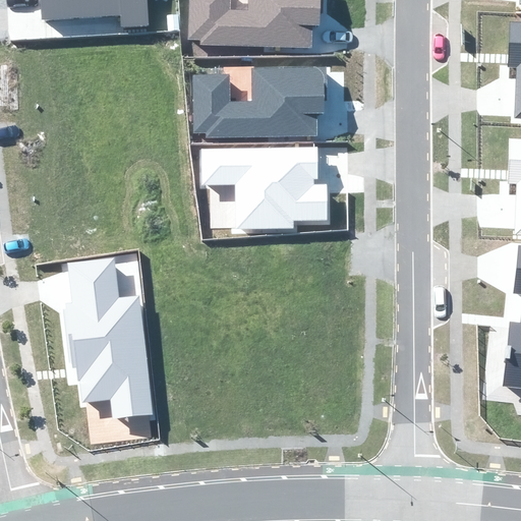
[(46,0),(48,20),(126,15),(126,25),(147,24),(145,0),(46,0)]
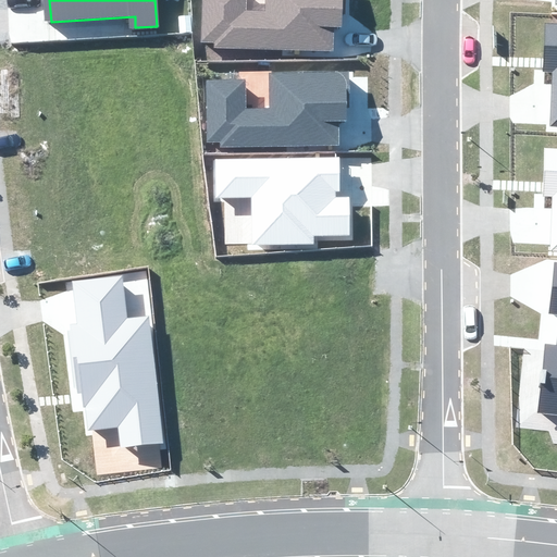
[(214,41),(214,47),(334,52),(335,31),(342,32),(343,17),(346,19),(346,0),(267,0),(267,14),(245,13),(245,0),(201,0),(200,41),(214,41)]
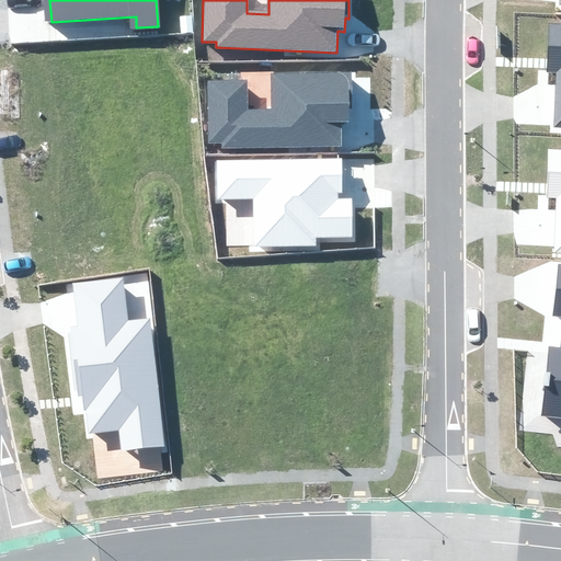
[(560,25),(550,25),(548,72),(557,73),(554,126),(560,126),(560,25)]
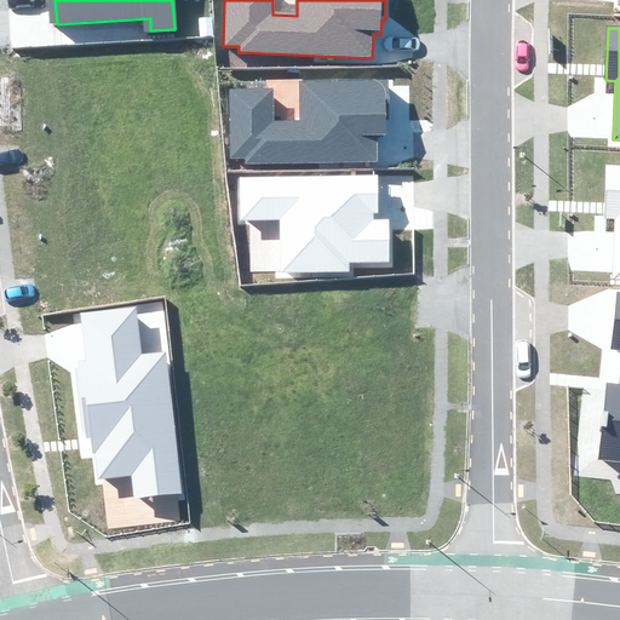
[(246,159),(246,164),(378,161),(378,135),(386,135),(386,120),(389,120),(389,79),(299,81),(299,120),(274,121),(274,89),(229,89),(230,159),(246,159)]
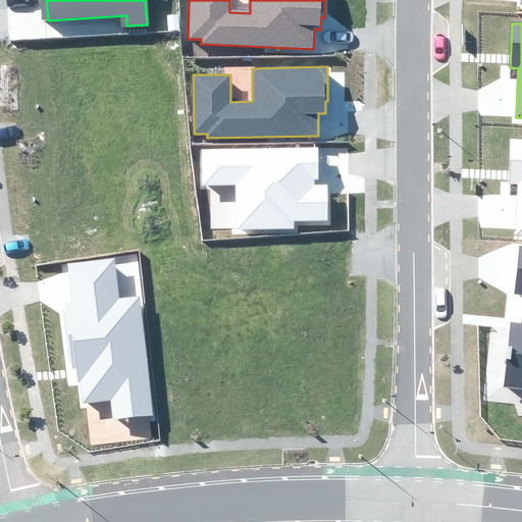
[(521,140),(511,140),(509,185),(517,185),(515,235),(521,233),(521,140)]
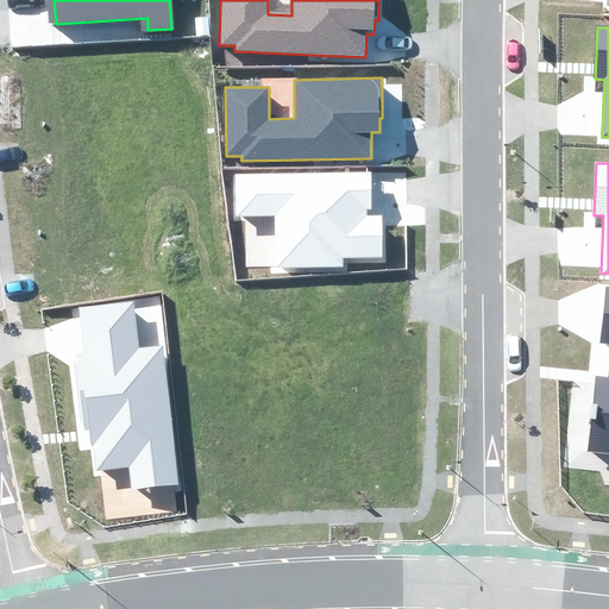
[(371,173),(233,173),(233,219),(272,219),(272,267),(343,267),(343,257),(382,257),(382,215),(368,215),(368,209),(371,209),(371,173)]
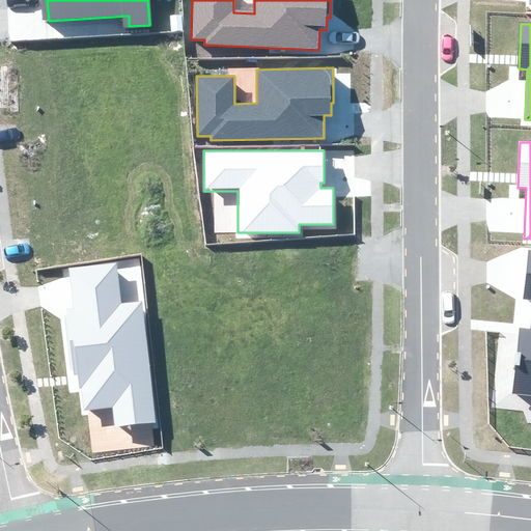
[(530,249),(527,249),(522,300),(530,300),(530,325),(530,329),(521,328),(513,392),(530,394),(530,249)]
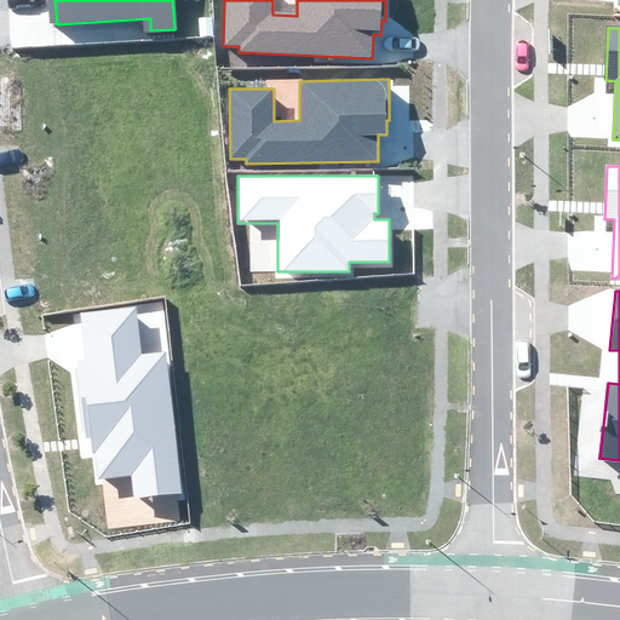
[(101,313),(82,314),(87,361),(78,362),(86,438),(91,438),(92,453),(95,453),(98,478),(132,475),(135,498),(182,493),(166,351),(141,354),(136,308),(101,313)]
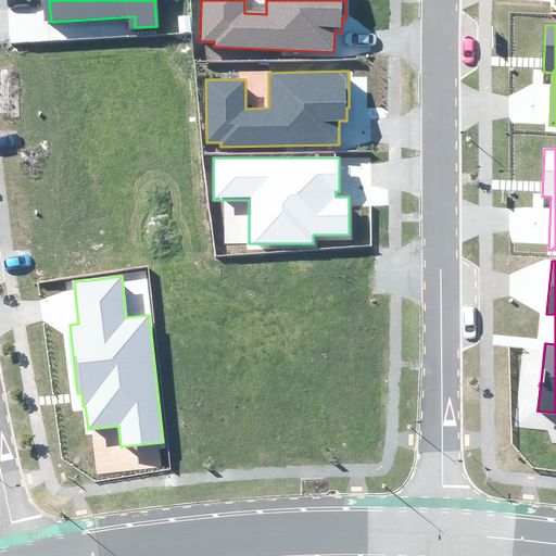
All buildings are outlined.
